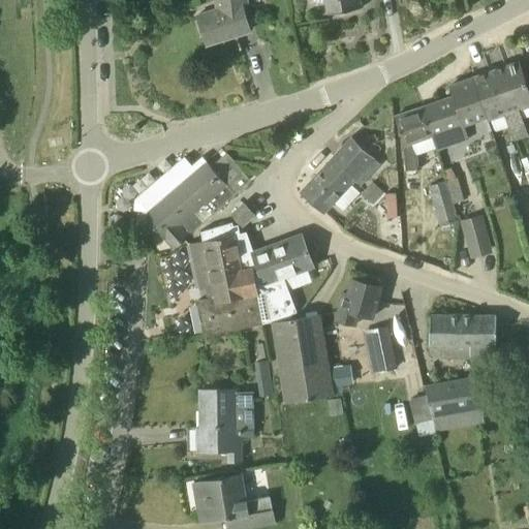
[(246,0),(215,0),(216,9),(197,16),(207,44),(250,31),(242,5),(247,5),(246,0)]
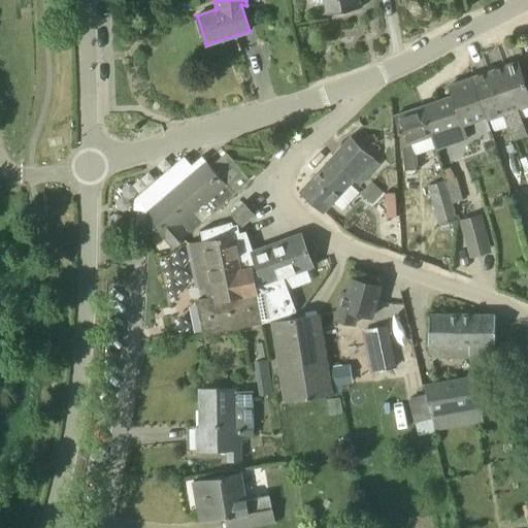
[(320,2),(326,1),(328,13),(360,8),(358,0),(310,0),(312,1),(320,2)]
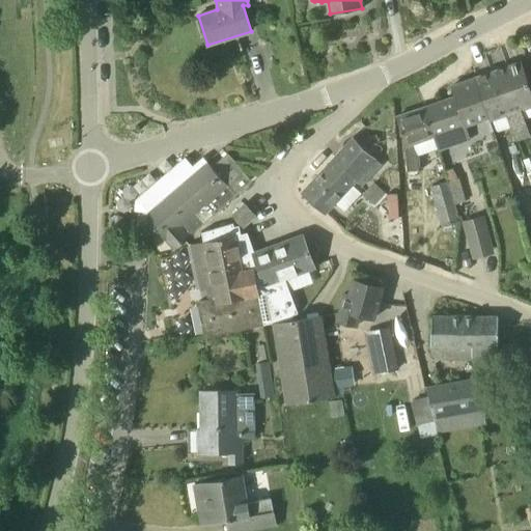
[(527,81),(521,62),(506,67),(513,91),(529,87),(527,81)]
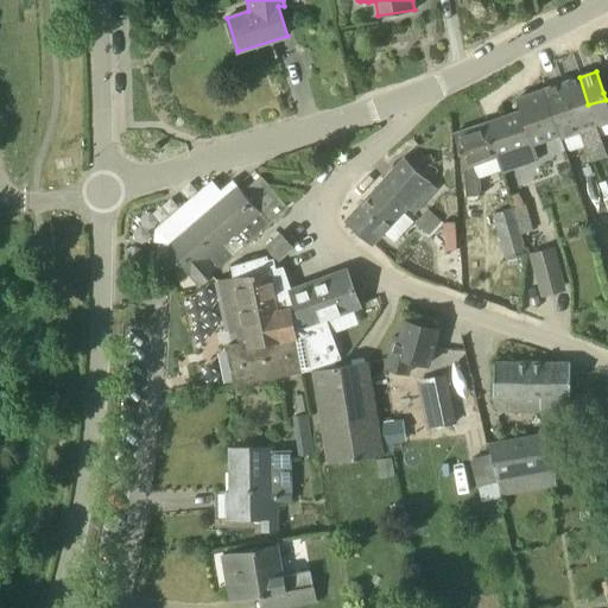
[(571,111),(588,105),(580,77),(563,83),(570,108),(571,111)]
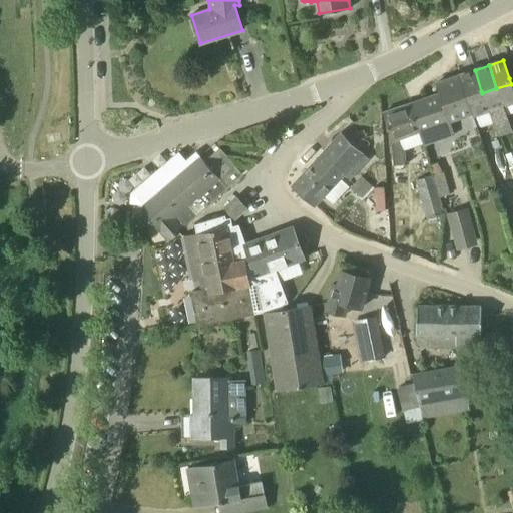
[(465,96),(481,91),(475,70),(458,76),(465,96)]
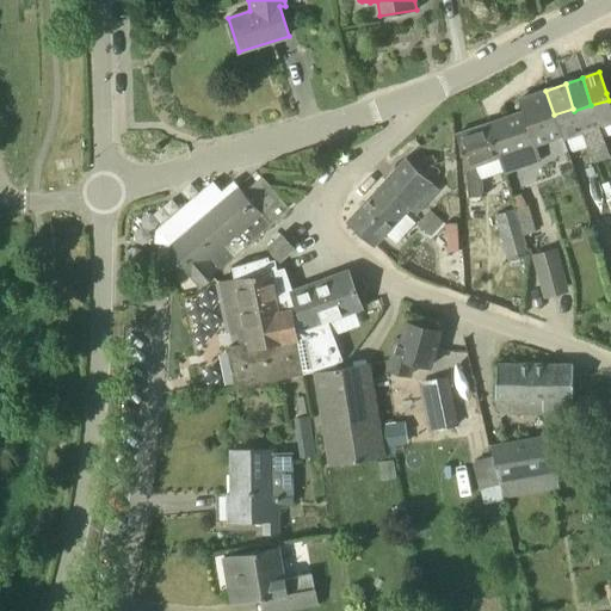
[(561,136),(554,115),(545,91),(519,100),(523,112),(488,123),(500,158),(499,159),(505,174),(541,161),(535,146),(561,136)]
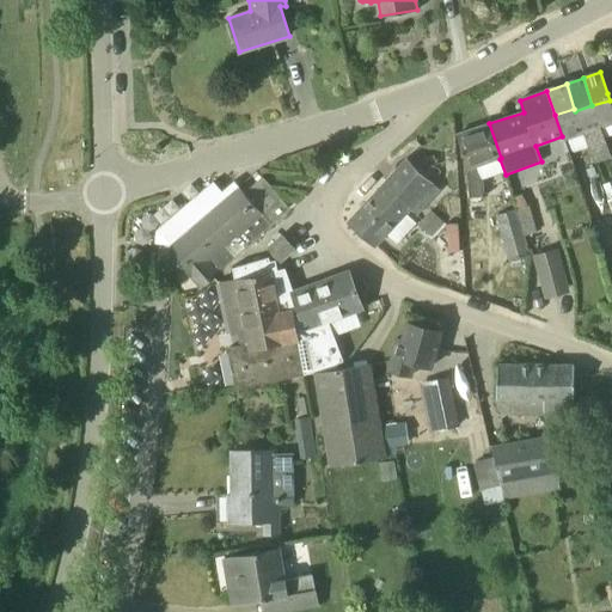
[(601,128),(611,123),(611,108),(610,101),(592,105),(575,111),(582,134),(585,134),(591,151),(607,145),(601,128)]
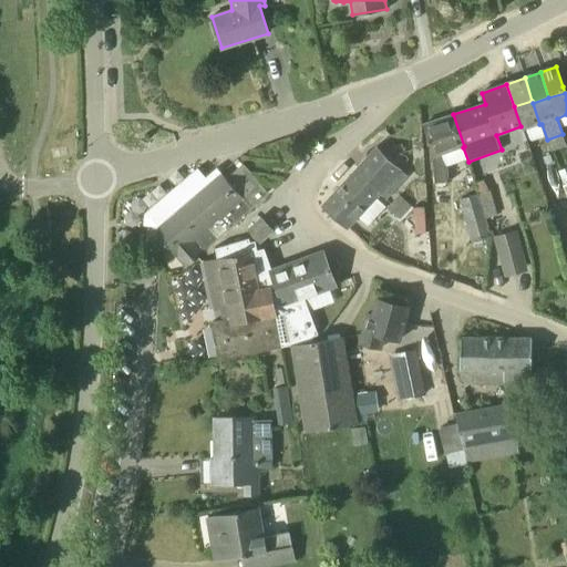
[(539,124),(533,103),(532,101),(514,106),(521,126),(522,126),(523,131),(539,124)]
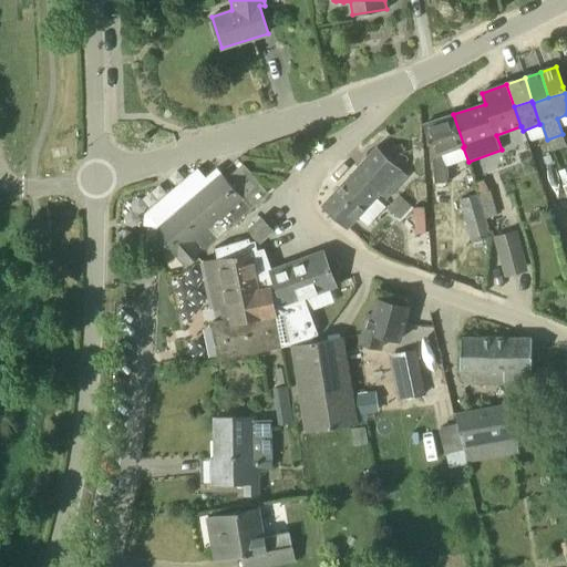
[(442,154),(463,147),(464,146),(453,114),(423,125),(433,157),(435,194),(450,193),(449,167),(446,167),(442,154)]
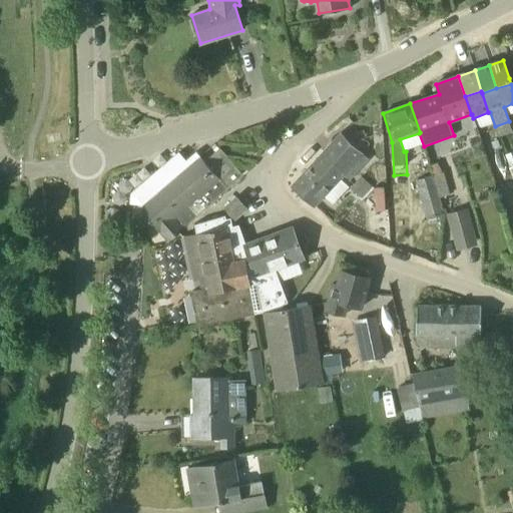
[(342,132),(292,186),(314,207),(364,153),(342,132)]
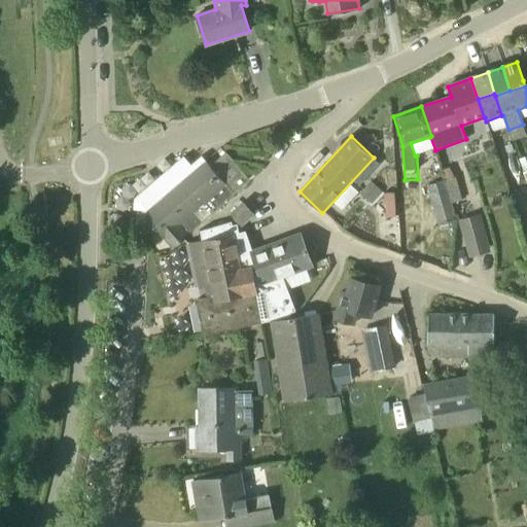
[(250,181),(226,152),(210,167),(206,161),(191,174),(180,161),(136,198),(147,211),(147,212),(147,218),(173,249),(234,197),(250,181)]
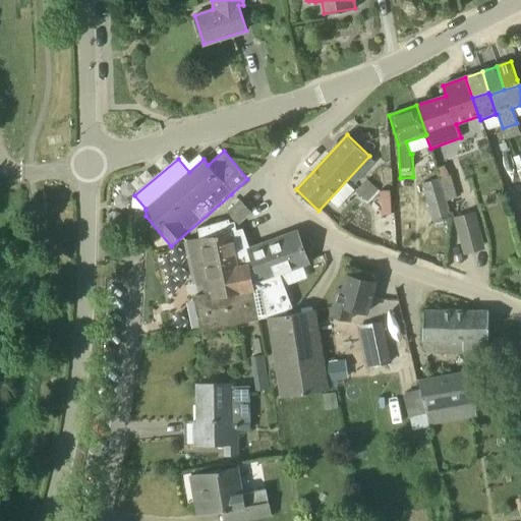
[(368,178),(358,188),(368,199),(379,189),(368,178)]
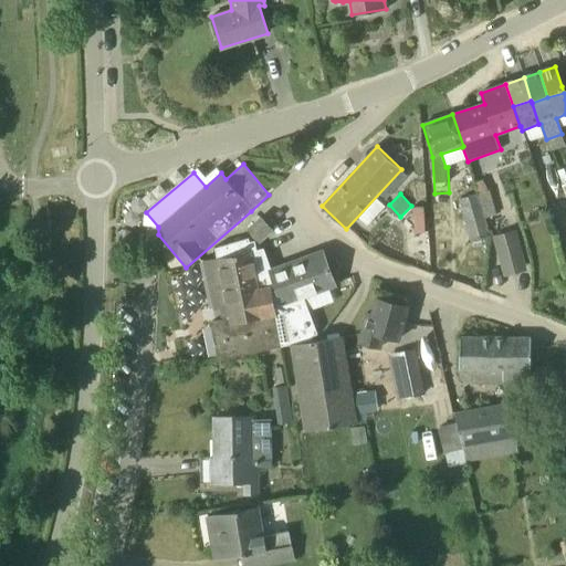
[(484,194),(478,196),(489,236),(495,233),(484,194)]
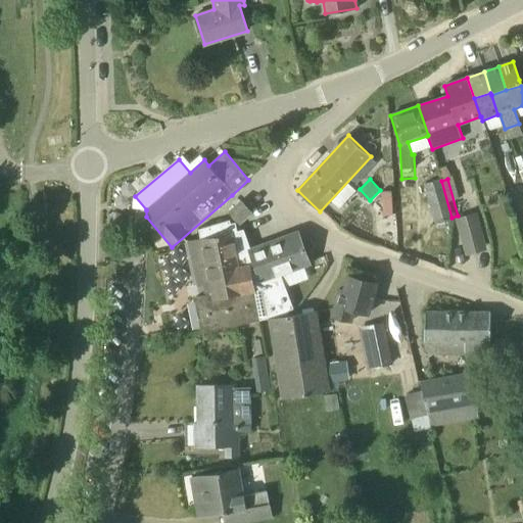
[(435,222),(452,218),(441,181),(425,185),(435,222)]
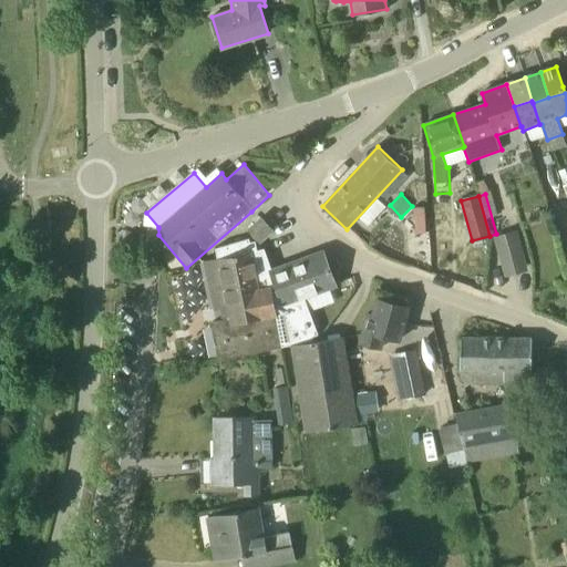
[(426,229),(425,206),(416,207),(418,229),(426,229)]
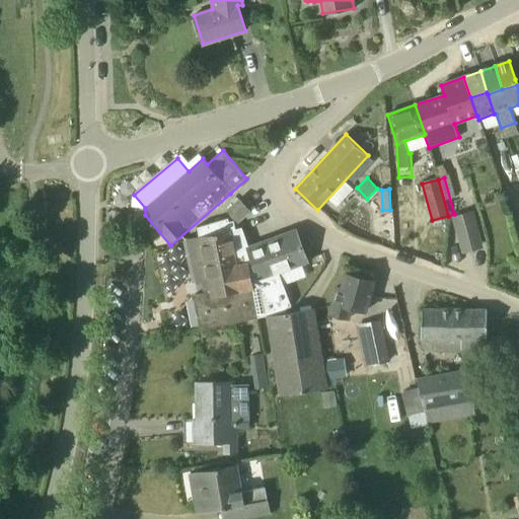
[(240,201),(229,211),(237,220),(248,210),(240,201)]
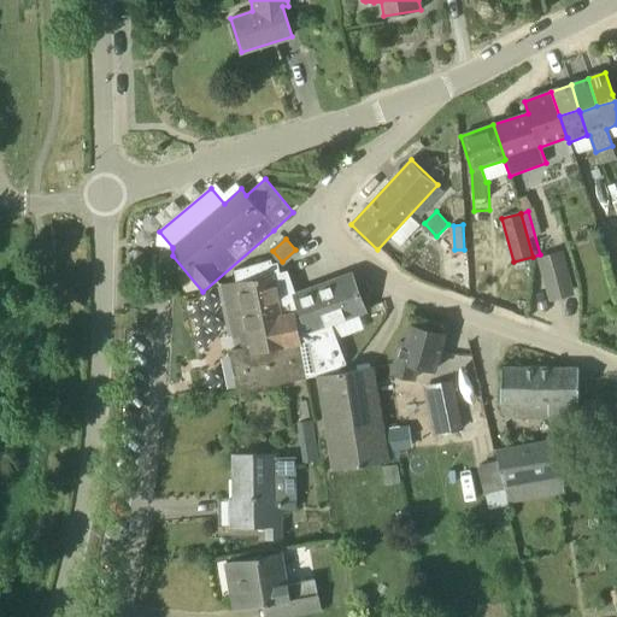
[(562,253),(539,259),(550,299),(573,293),(562,253)]
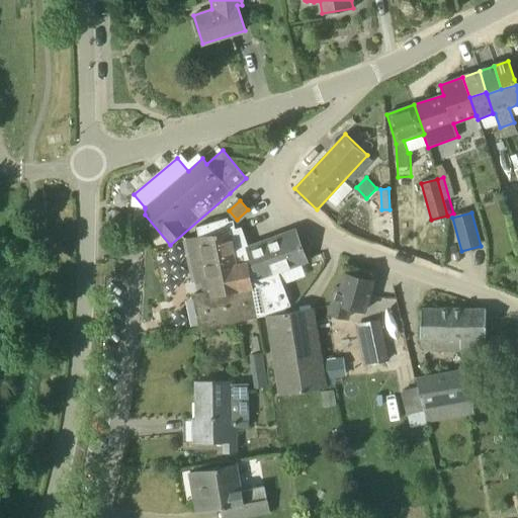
[(229,222),(228,218),(197,227),(199,235),(184,239),(193,282),(208,279),(210,290),(193,294),(200,328),(258,317),(257,314),(280,310),(290,306),(278,271),(259,278),(248,248),(249,248),(242,227),(236,228),(234,220),(229,222)]
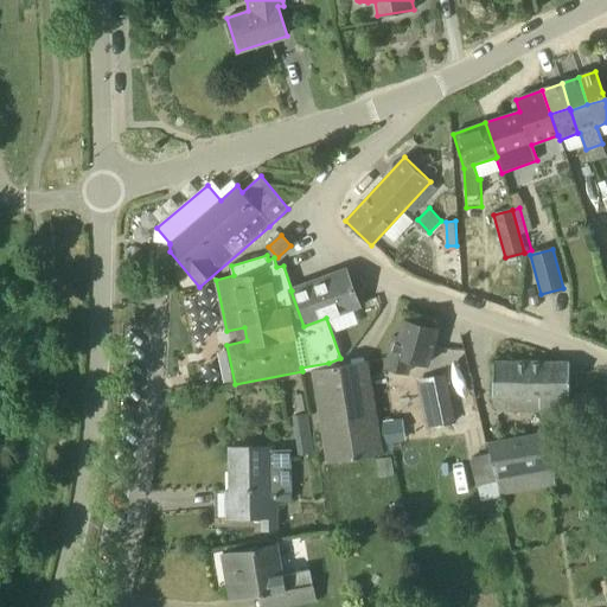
[(344,270),(292,291),(291,291),(304,326),(326,318),(359,306),(346,270),(344,270)]
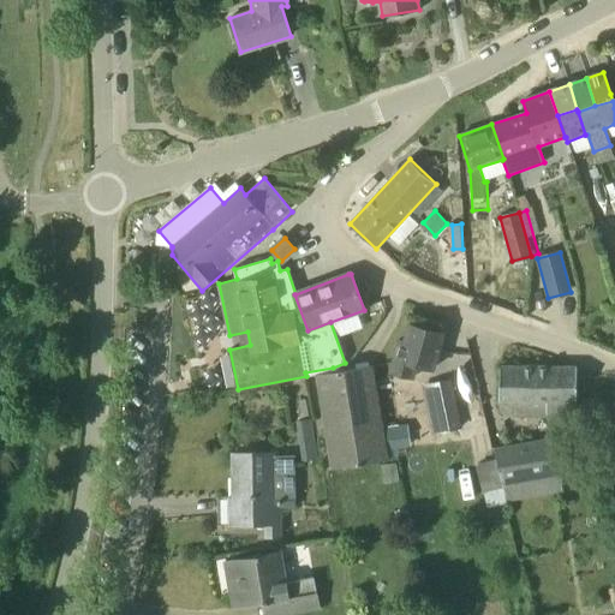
[(443,333),(442,333),(410,324),(405,342),(399,340),(390,372),(412,378),(416,365),(434,370),(443,333)]
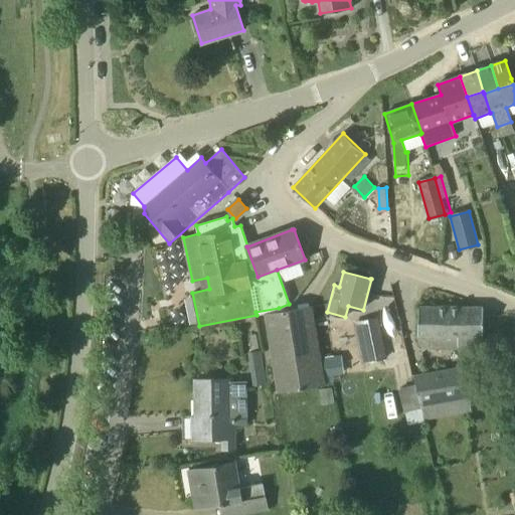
[(286,311),(267,318),(265,319),(277,392),(326,385),(313,307),(286,311)]
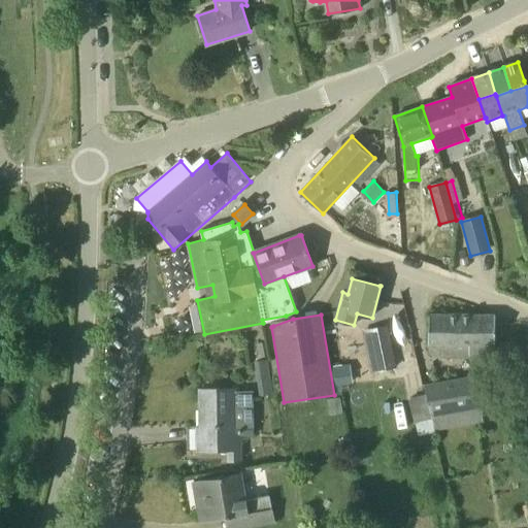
[(495,316),(492,316),(429,315),(429,356),(491,357),(491,347),(495,347),(495,316)]
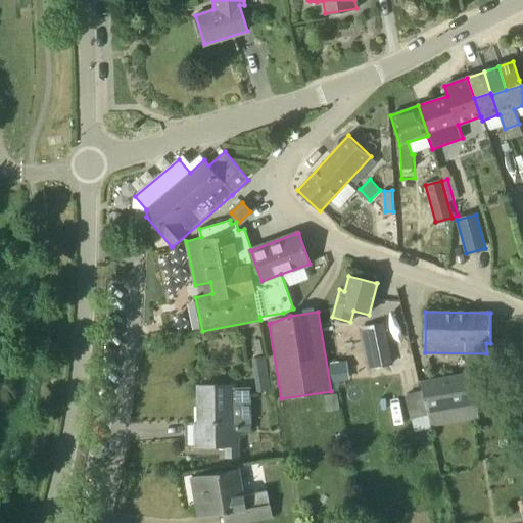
[(383,324),(366,328),(367,333),(364,334),(370,368),(392,365),(383,324)]
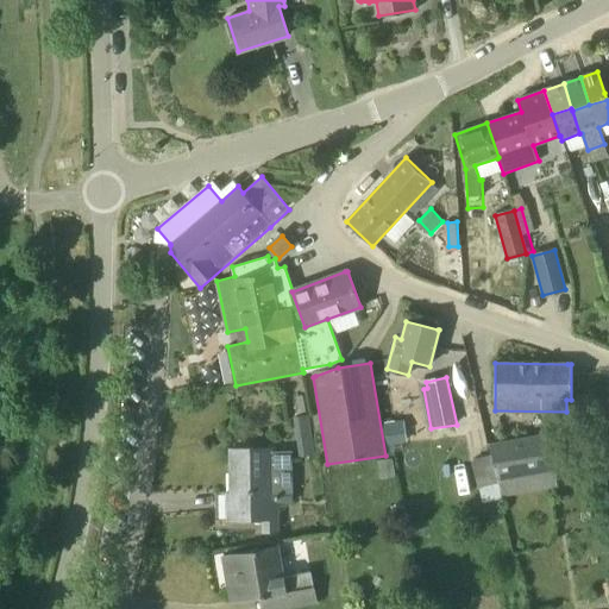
[(559,487),(550,437),(548,433),(489,444),(491,454),(497,482),(502,497),(559,487)]
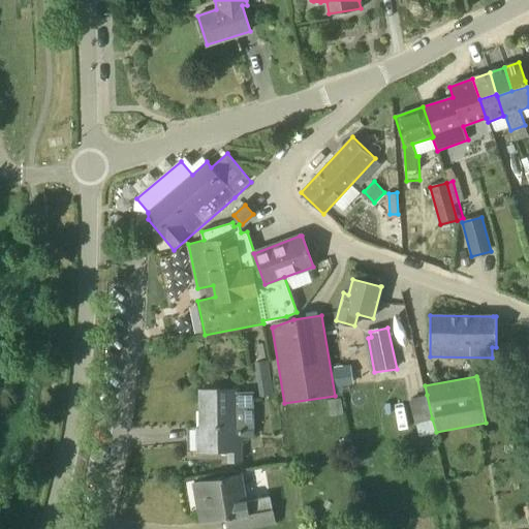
[(210,455),(210,450),(228,450),(228,462),(241,461),(241,435),(253,435),(252,393),(235,394),(235,390),(200,391),(201,427),(196,427),(187,428),(188,456),(210,455)]
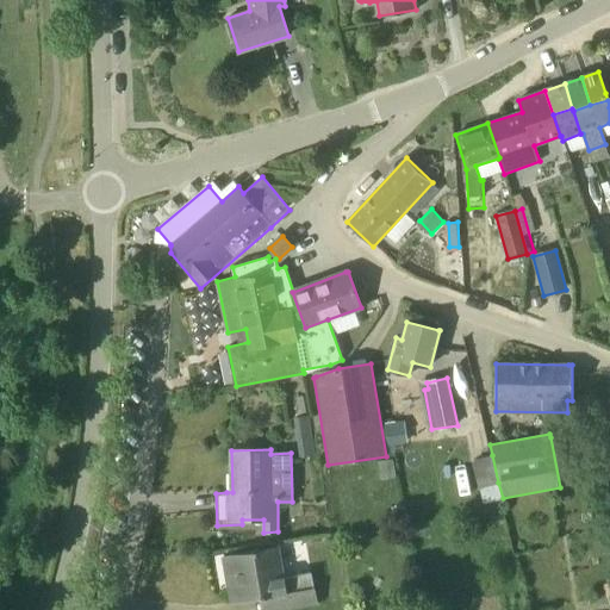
[(479,487),(498,483),(492,455),(473,460),(479,487)]
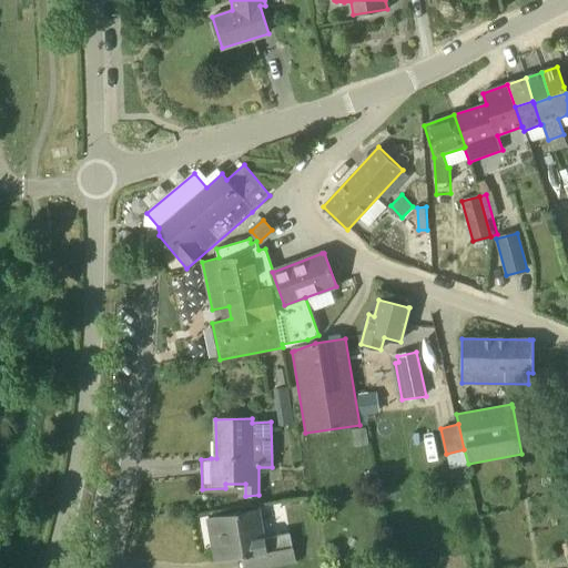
[(262,554),(264,567),(266,567),(296,564),(293,548),(290,533),(261,537),(255,509),(217,516),(225,559),(262,554)]
